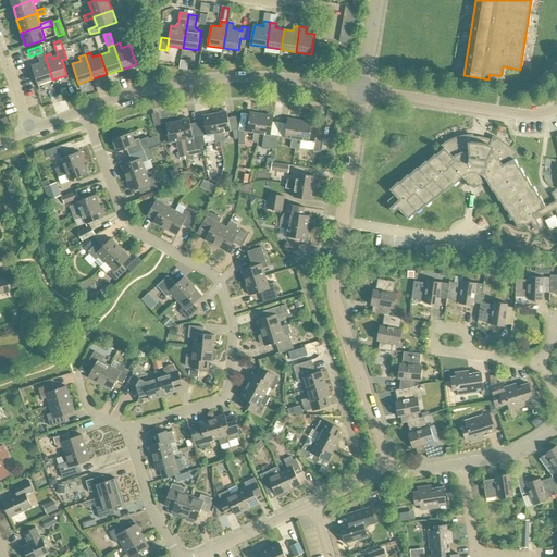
[(52,79),(45,56),(38,58),(39,63),(32,65),(38,85),(52,79)]
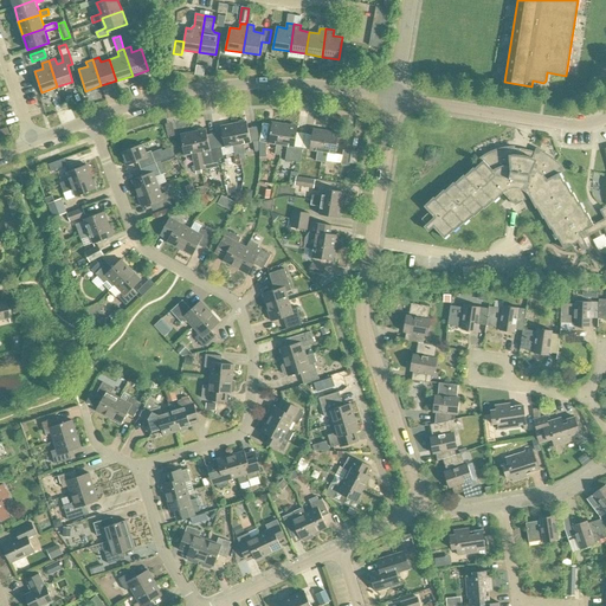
[(246,122),(233,124),(240,155),(245,154),(243,143),(251,142),(246,122)]
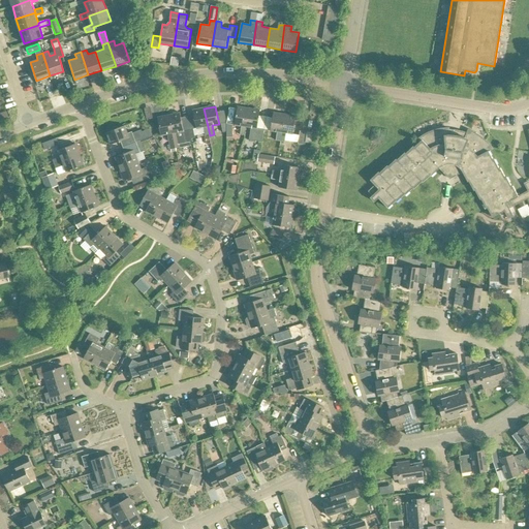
[(246,127),(249,109),(238,106),(235,125),(241,126),(240,134),(245,135),(246,127)]
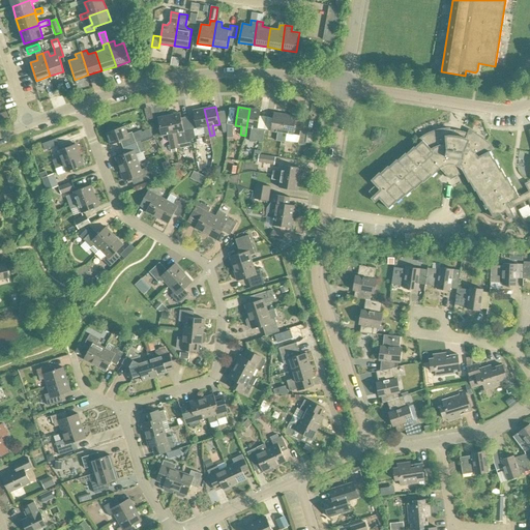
[(204,127),(205,134),(206,140),(205,140),(206,145),(211,144),(209,136),(210,136),(204,109),(193,111),(197,129),(204,127)]
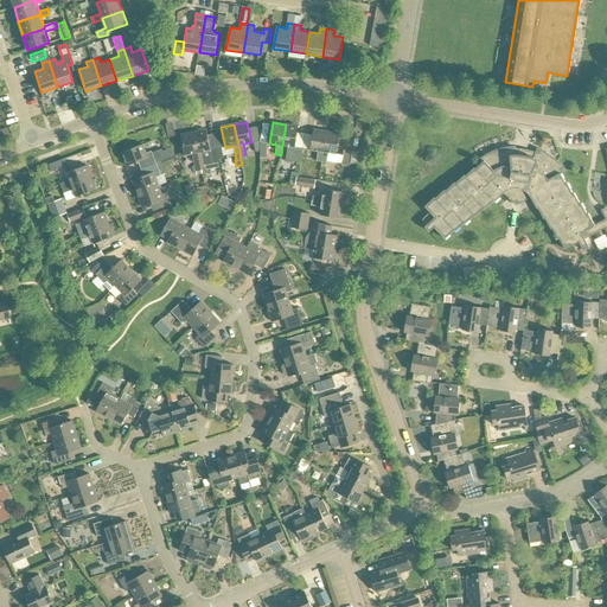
[(286,125),(282,146),(288,147),(286,160),(301,163),(302,148),(295,147),(299,127),(286,125)]
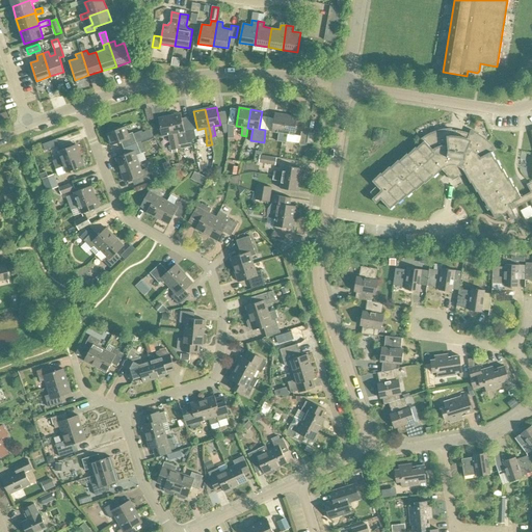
[(181,113),(169,116),(175,142),(177,150),(181,149),(180,144),(191,142),(193,142),(193,139),(192,139),(190,129),(184,131),(181,113)]
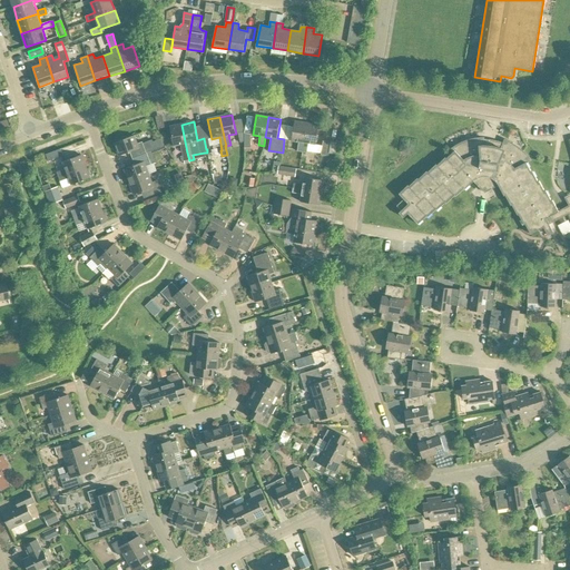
[(302,153),(306,124),(294,121),(291,141),(298,143),(297,151),(302,153)]
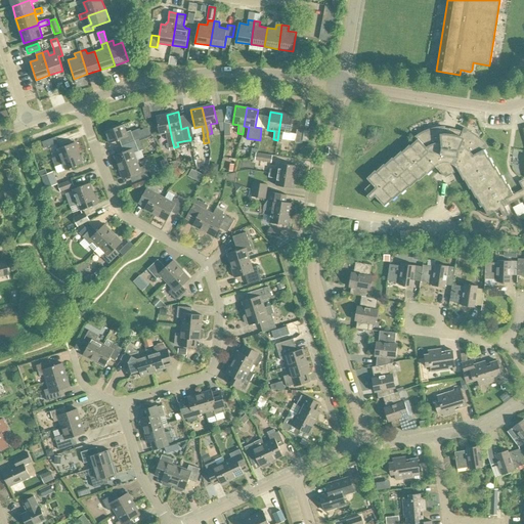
[(281,114),(277,140),(281,140),(282,139),(290,140),(292,139),(293,133),(290,133),(293,115),(281,114)]
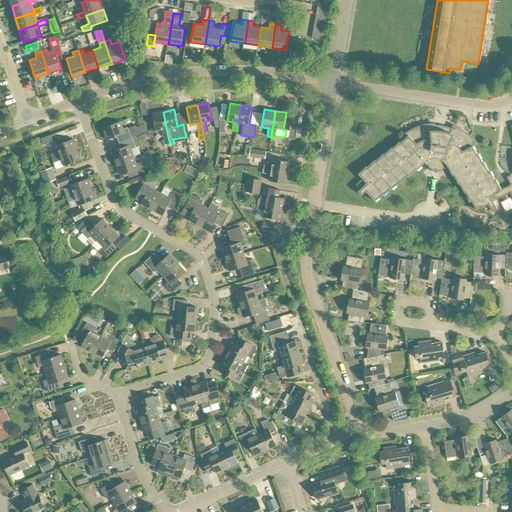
[(165,144),(170,144),(168,137),(163,112),(152,114),(156,131),(162,130),(165,144)]
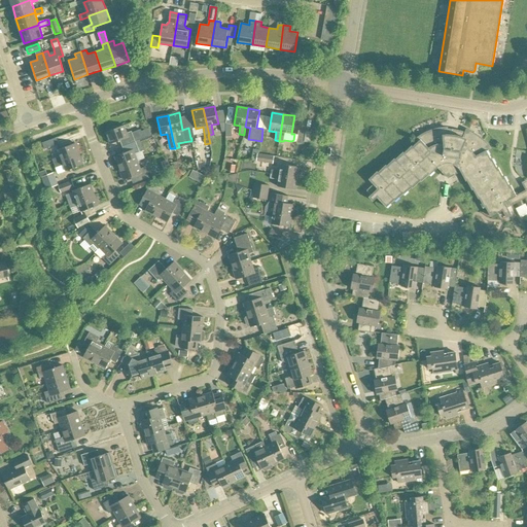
[(123,147),(135,142),(132,132),(127,133),(124,126),(105,133),(110,144),(119,141),(123,147)]
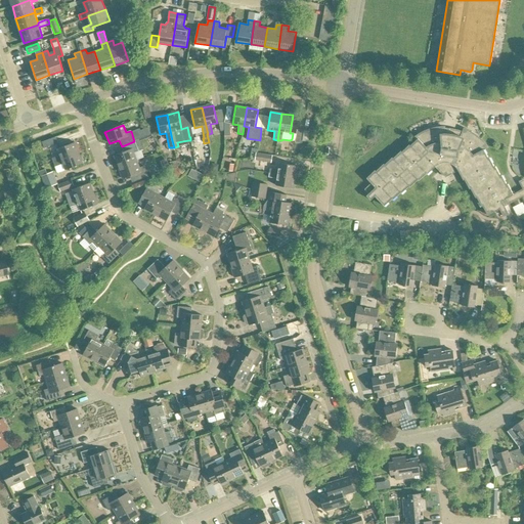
[(147,128),(141,130),(143,136),(149,134),(147,128)]
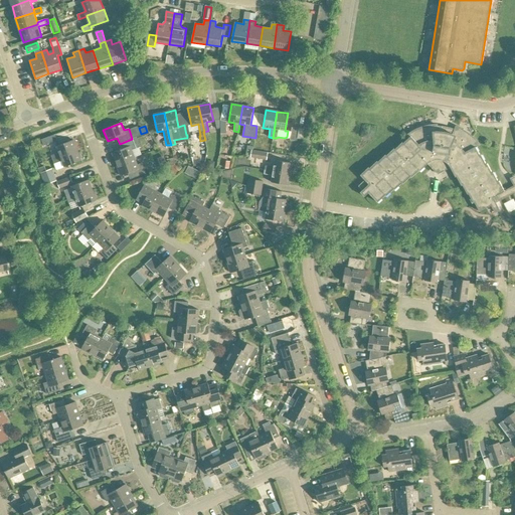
[(514,126),(514,179),(512,181),(514,186),(504,191),(499,182),(498,182),(493,173),(492,173),(487,164),(486,165),(481,156),(480,156),(476,147),(479,146),(476,142),(472,138),(468,135),(464,132),(460,129),(455,128),(453,134),(448,134),(449,129),(443,128),(438,128),(438,126),(433,127),(428,127),(424,128),(420,130),(416,131),(413,133),(409,136),(410,137),(403,144),(402,143),(395,150),(394,149),(386,156),(385,156),(378,163),(377,162),(369,169),(368,168),(360,176),(369,185),(360,193),(364,197),(368,193),(377,203),(385,196),(386,197),(393,190),(394,191),(402,183),(403,184),(410,177),(411,178),(419,170),(419,171),(427,164),(438,175),(451,168),(456,177),(457,177),(462,186),(463,185),(468,194),(469,194),(474,203),(475,202),(480,212),(491,205),(495,213),(500,210),(496,203),(513,194),(514,196),(514,126)]
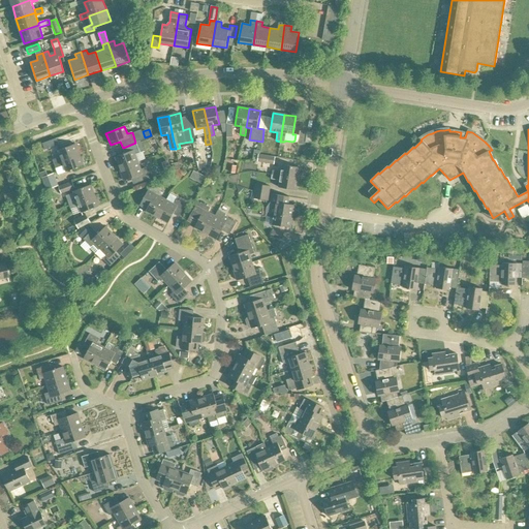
[(305,146),(307,132),(300,131),(298,144),(305,146)]
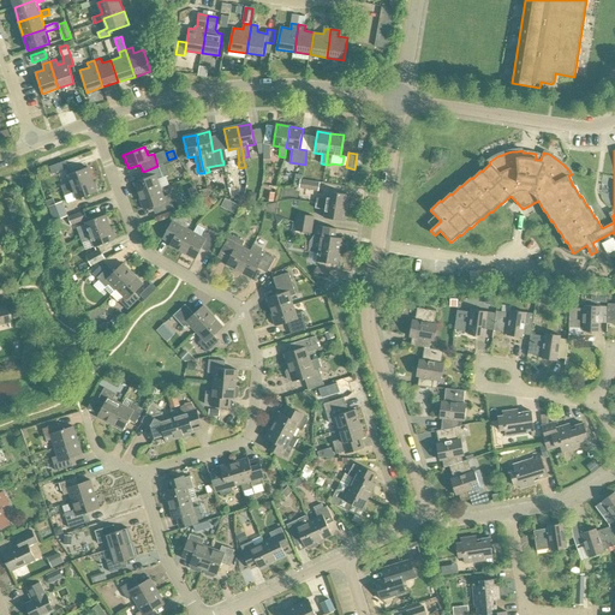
[(67,168),(65,161),(49,167),(52,174),(67,168)]
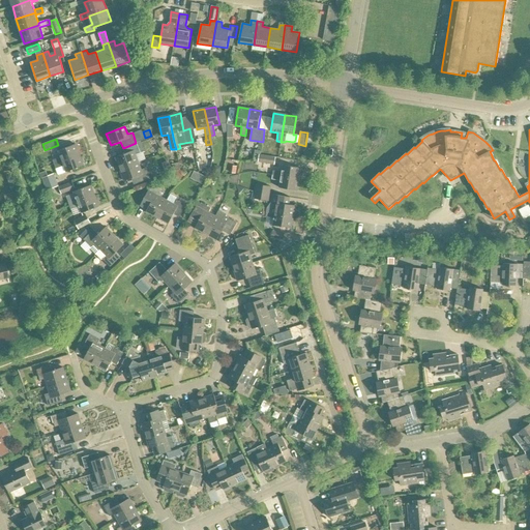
[(120,170),(138,163),(136,155),(140,153),(136,143),(123,148),(125,153),(115,157),(120,170)]
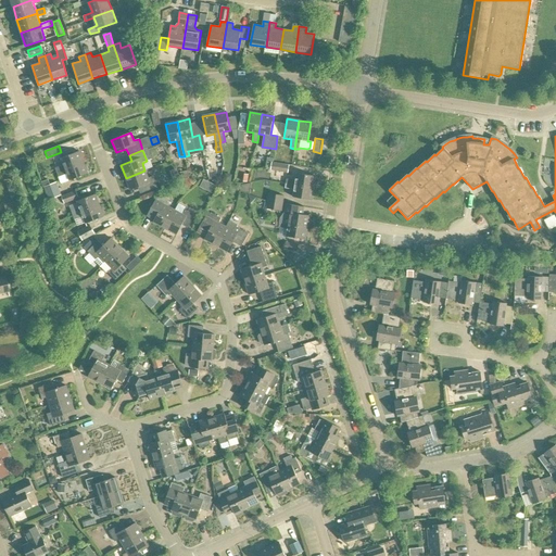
[(57,173),(84,163),(79,151),(61,159),(63,165),(54,168),(57,173)]
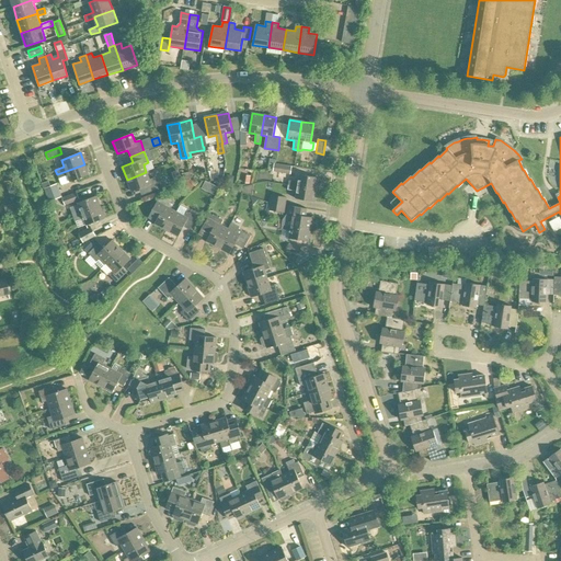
[(84,164),(57,174),(59,179),(67,175),(70,182),(89,175),(84,164)]
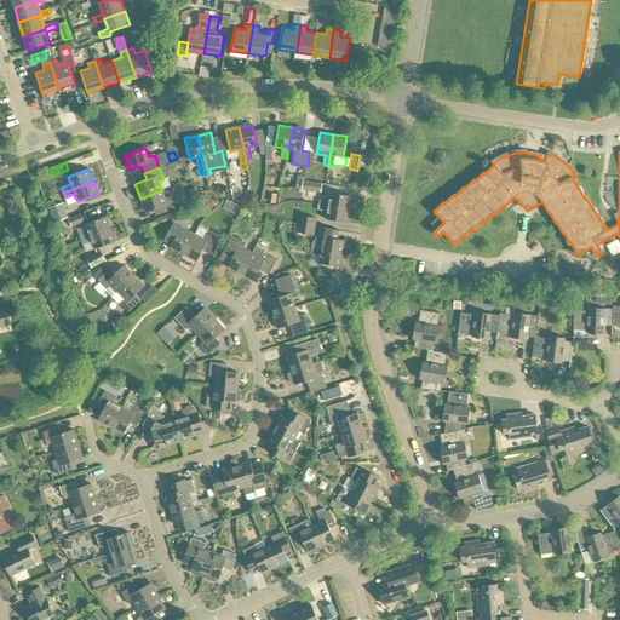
[(322,184),(303,182),(302,189),(321,193),(322,184)]
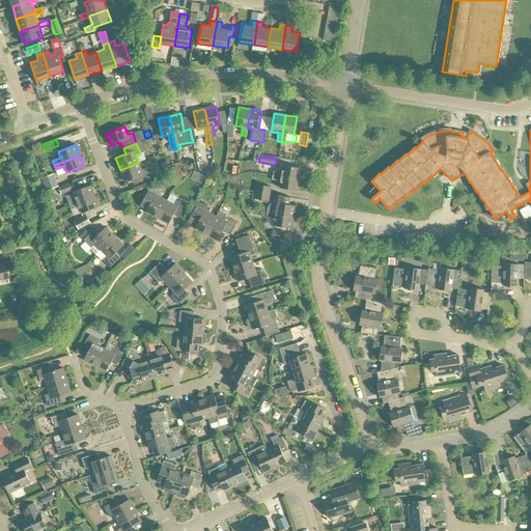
[(173,174),(168,161),(162,164),(167,176),(173,174)]
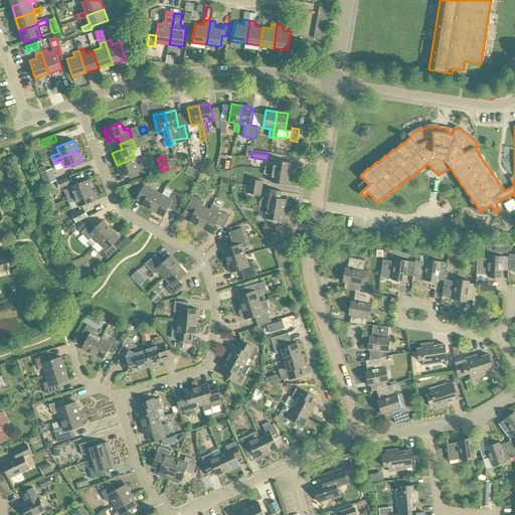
[(134,158),(117,165),(121,176),(131,172),(133,178),(146,173),(142,163),(137,165),(134,158)]
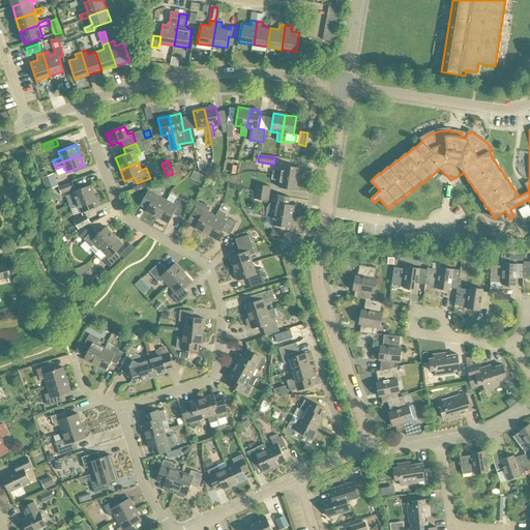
[(272,175),(299,179),(301,168),(283,165),(282,172),(273,171),(272,175)]
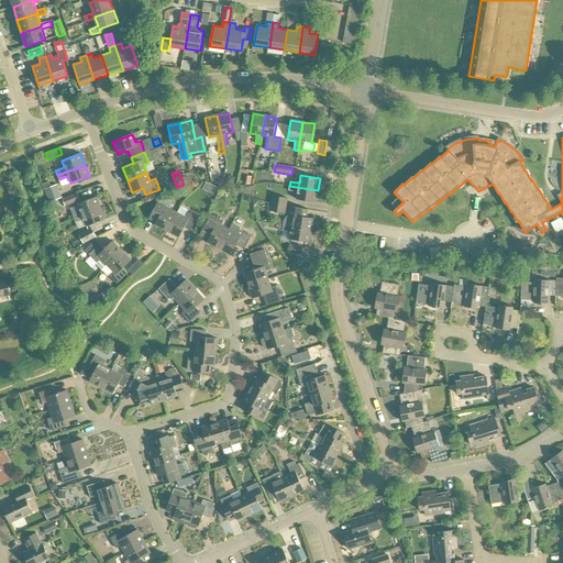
[(212,199),(214,195),(219,187),(207,181),(205,187),(207,188),(206,191),(203,195),(212,199)]
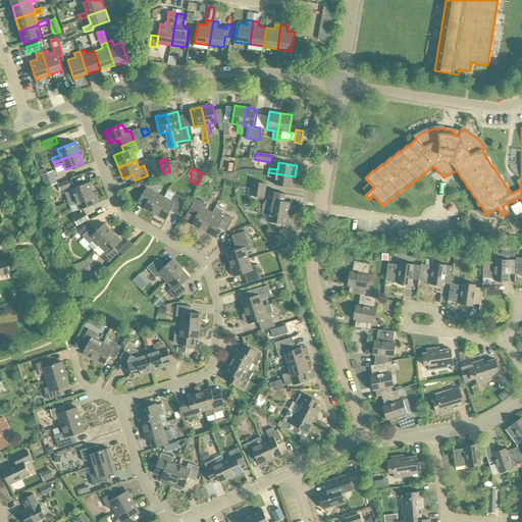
[(9,169),(4,171),(9,185),(14,183),(9,169)]
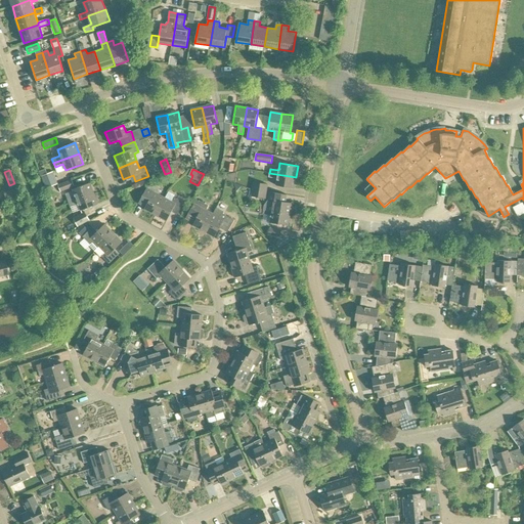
[(53,172),(41,176),(45,188),(57,184),(53,172)]
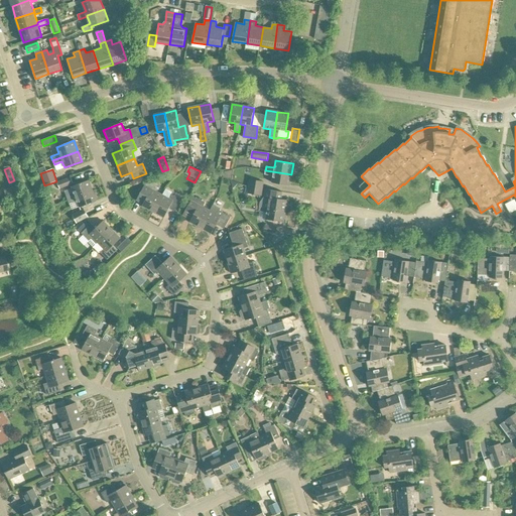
[(289,185),(291,174),(265,170),(264,174),(272,176),(271,182),(289,185)]
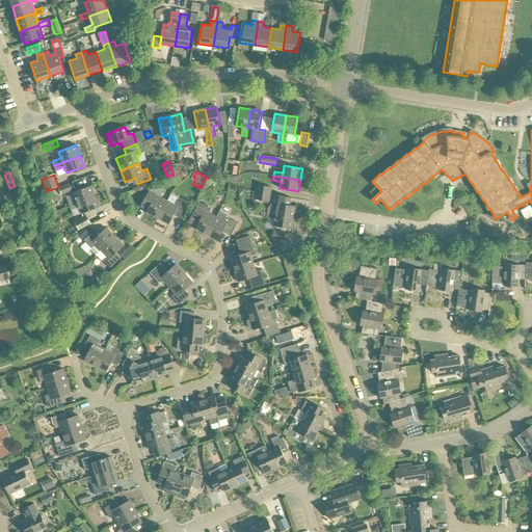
[(61,195),(76,190),(73,182),(59,187),(61,195)]
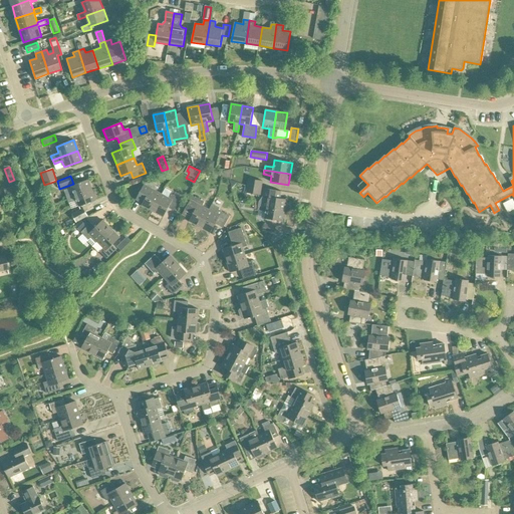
[(247,186),(261,188),(262,181),(248,179),(247,186)]
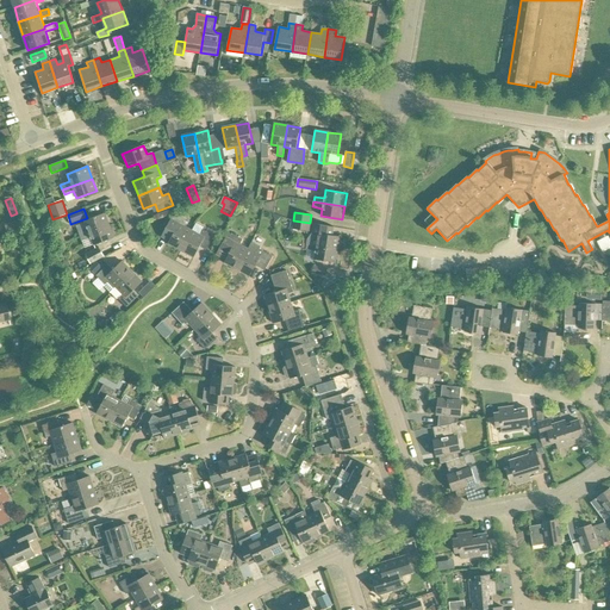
[(78,231),(80,236),(110,225),(105,213),(85,221),(87,228),(78,231)]
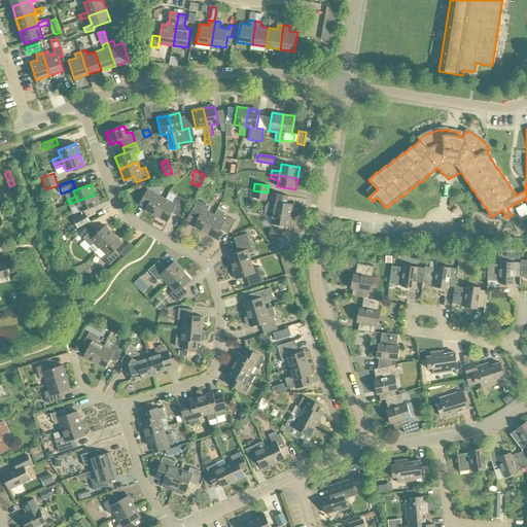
[(156,216),(166,199),(159,196),(161,190),(151,185),(140,206),(146,209),(145,210),(156,216)]
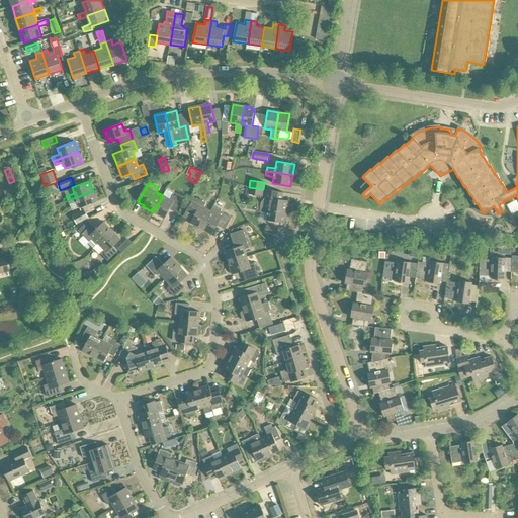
[(14,187),(3,190),(3,191),(4,196),(16,192),(14,187)]
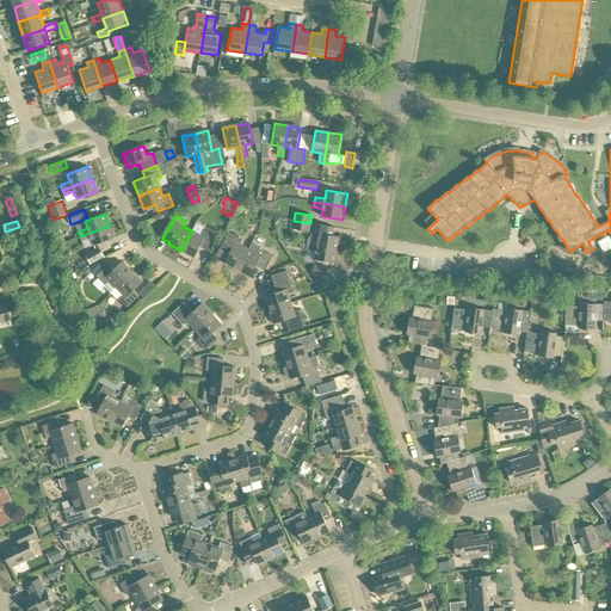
[(309,232),(310,223),(294,221),(292,229),(309,232)]
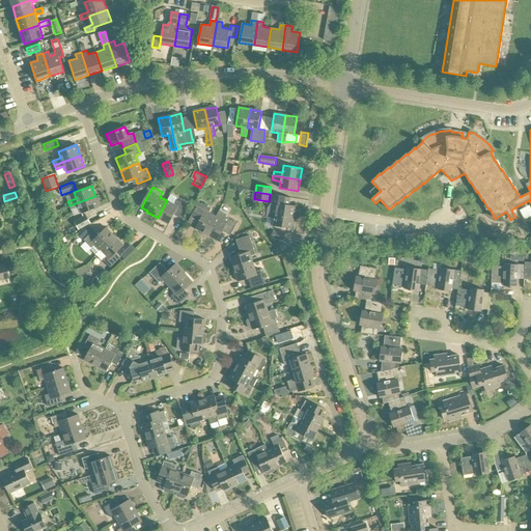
[(262,213),(294,218),(296,206),(288,205),(289,197),(272,195),(271,202),(268,208),(263,207),(262,213)]
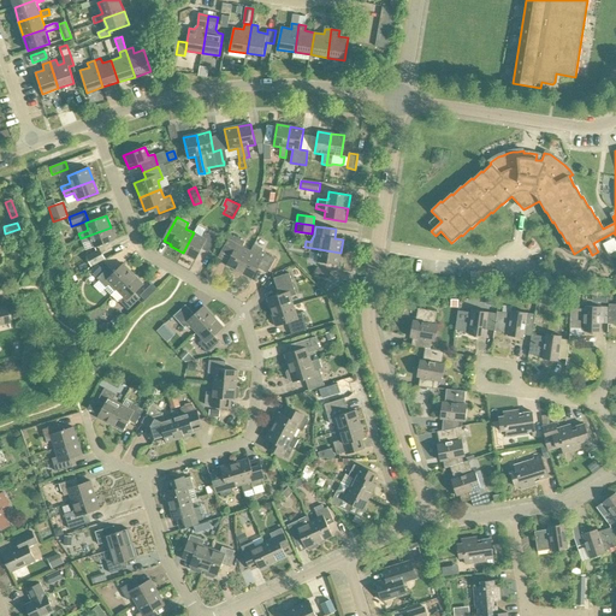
[(111,227),(81,238),(86,250),(94,247),(95,248),(114,241),(111,227)]
